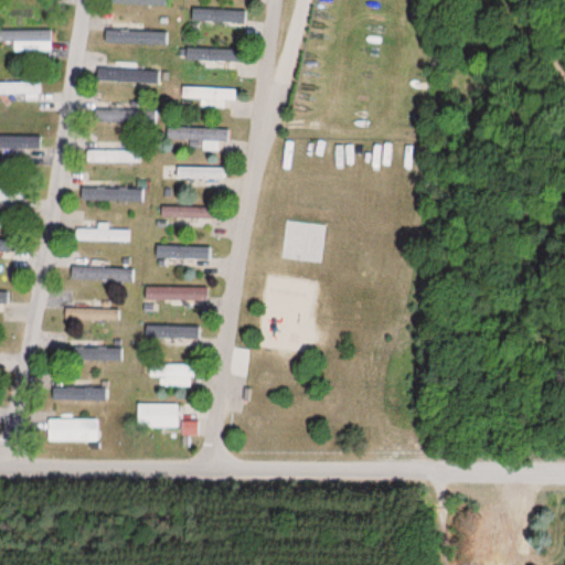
[(0,41),(12,41),(12,51),(51,51),(51,30),(0,29),(0,41)]
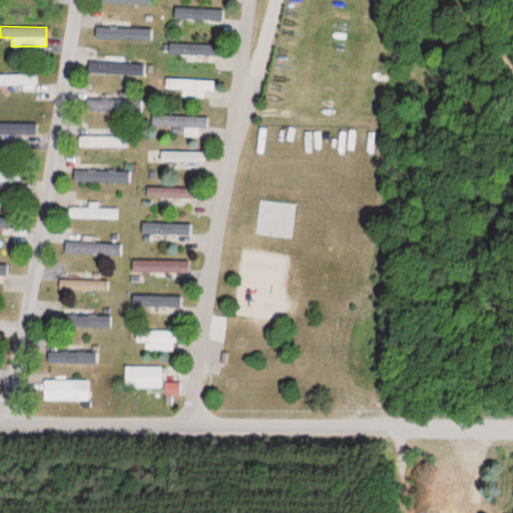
[(150,39),(150,28),(95,28),(95,39),(150,39)]
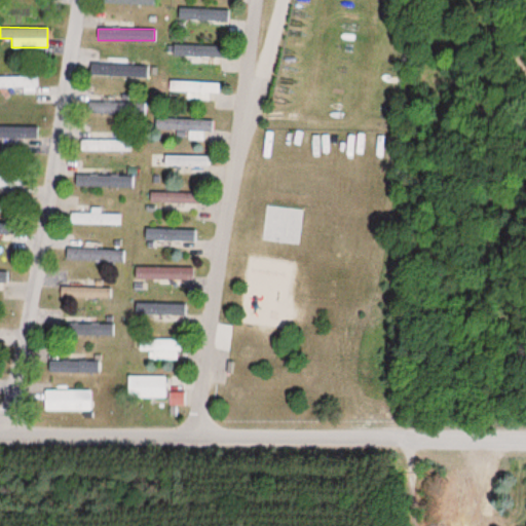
[(89,77),(144,77),(144,66),(89,66),(89,77)]
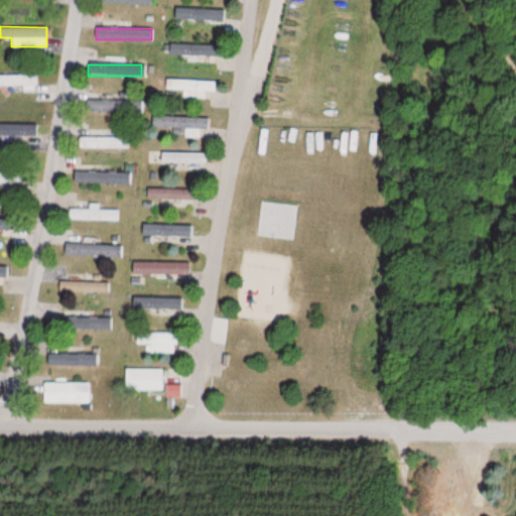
[(0,85),(38,86),(38,75),(0,74),(0,85)]
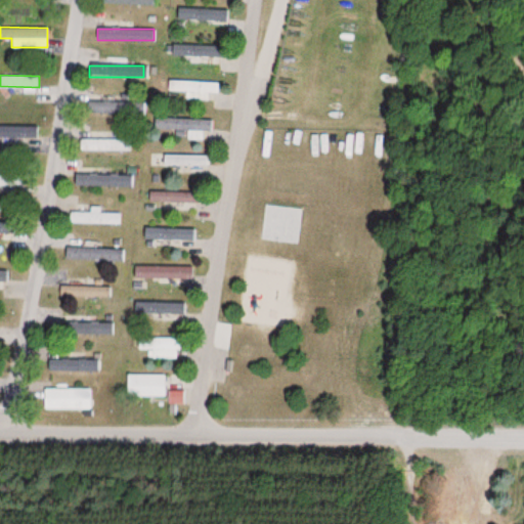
[(218,98),(219,82),(168,81),(168,91),(186,91),(185,98),(218,98)]
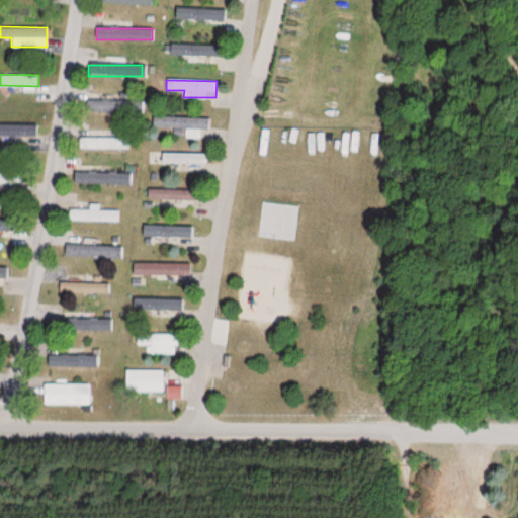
[(201,138),(201,128),(210,128),(210,116),(153,116),(153,128),(185,128),(185,138),(201,138)]
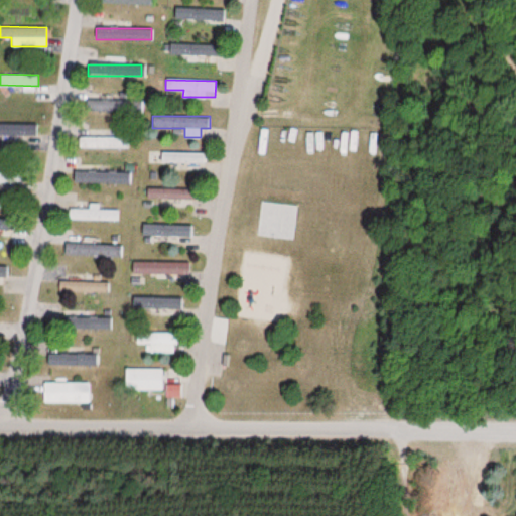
[(0,124),(0,134),(12,135),(12,142),(29,142),(29,124),(0,124)]
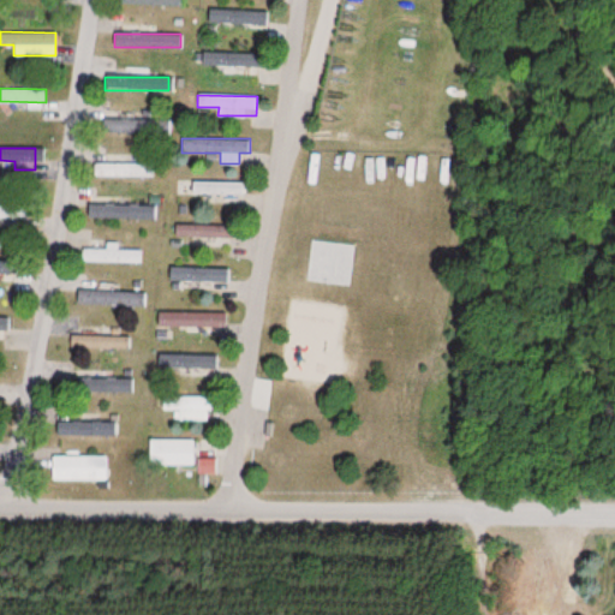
[(154,177),(154,163),(93,163),(93,177),(154,177)]
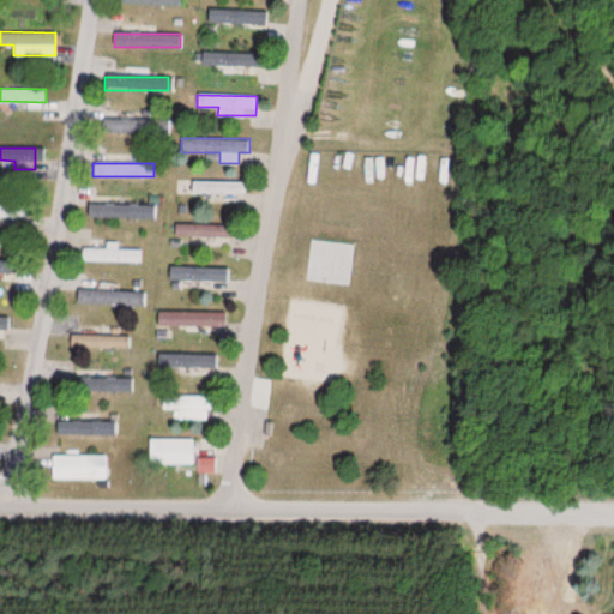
[(190,194),(242,194),(242,181),(190,181),(190,194)]
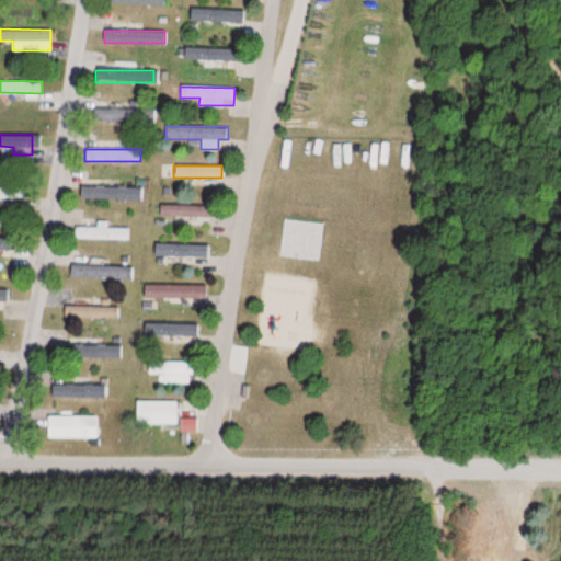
[(0,186),(0,197),(21,198),(21,186),(0,186)]
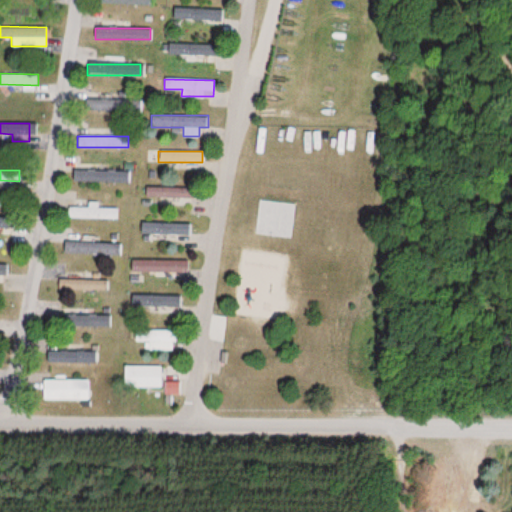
[(144,198),(191,198),(191,187),(144,187),(144,198)]
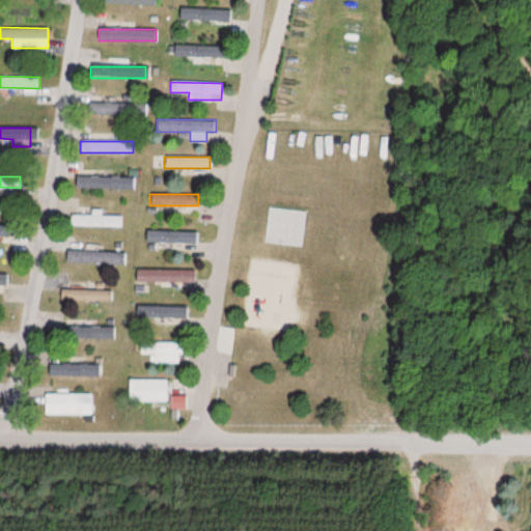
[(121,227),(121,216),(100,216),(100,210),(91,210),(91,215),(70,215),(70,226),(121,227)]
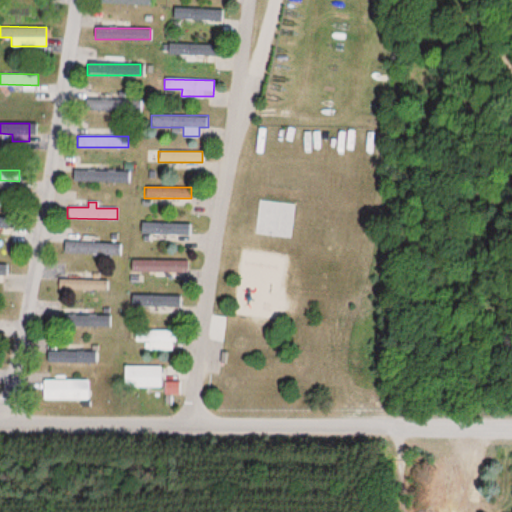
[(189,274),(189,261),(130,261),(130,274),(189,274)]
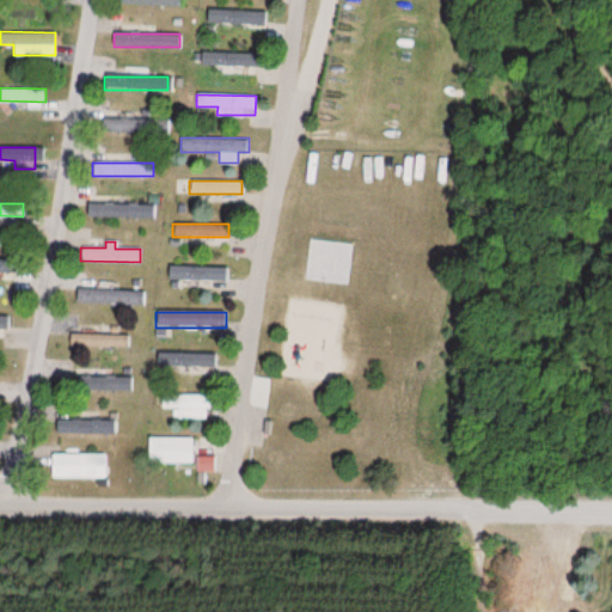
[(130,349),(130,335),(75,335),(75,349),(130,349)]
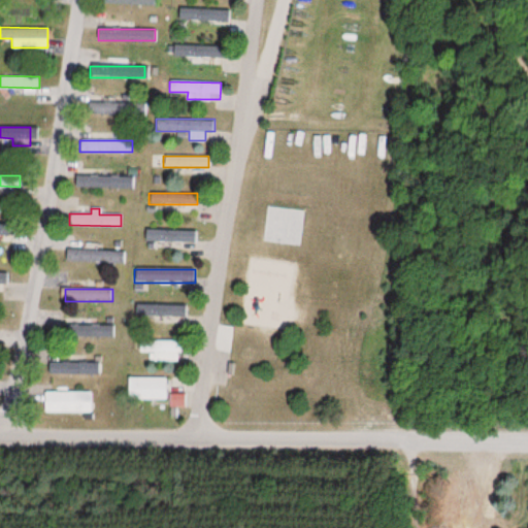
[(150,353),(150,361),(178,361),(178,340),(140,340),(140,353),(150,353)]
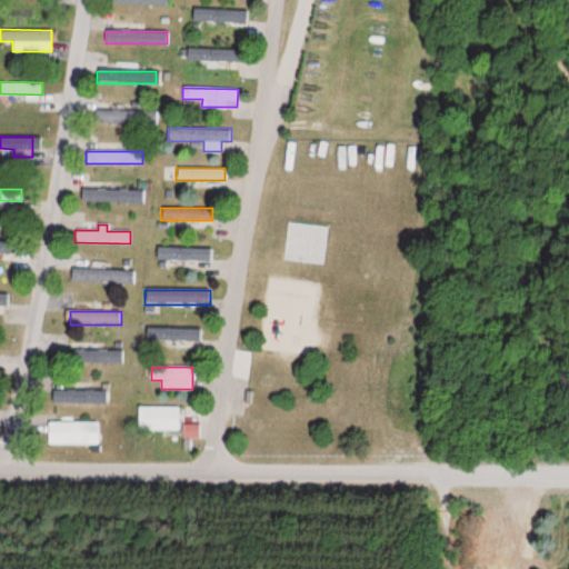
[(79,380),(55,380),(55,403),(79,403),(79,380)]
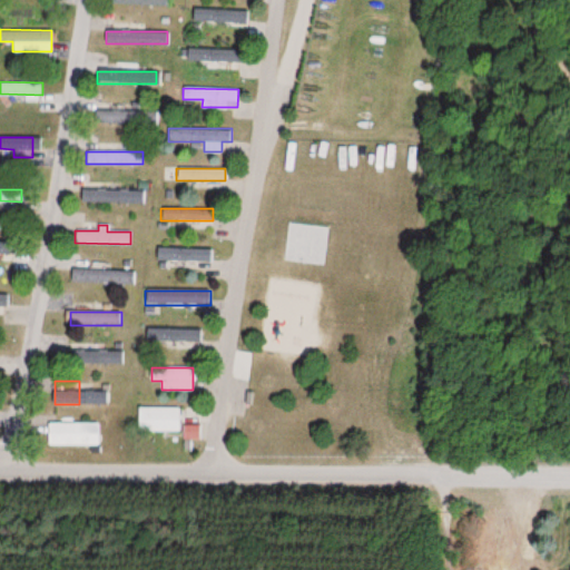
[(180,432),(180,408),(139,408),(139,432),(180,432)]
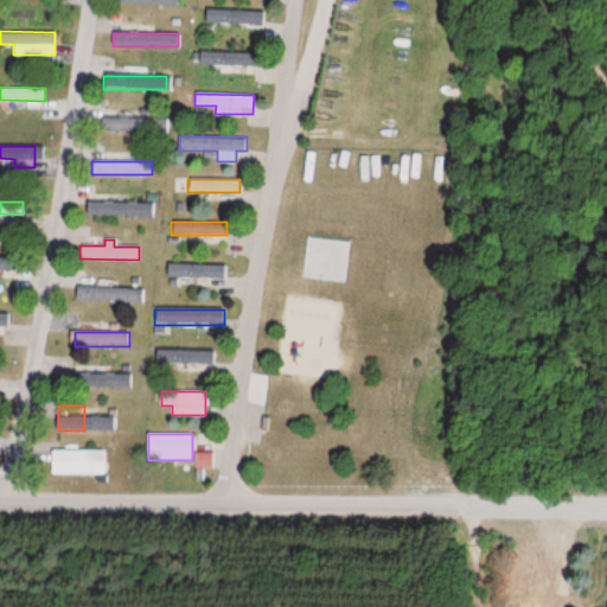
[(106,474),(106,449),(51,449),(51,474),(106,474)]
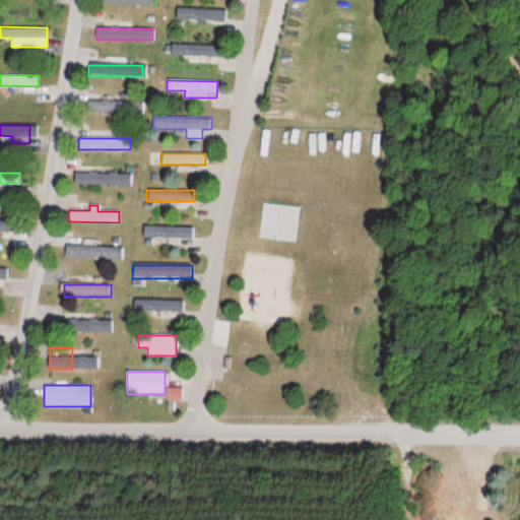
[(172,401),(180,398),(176,389),(168,392),(172,401)]
